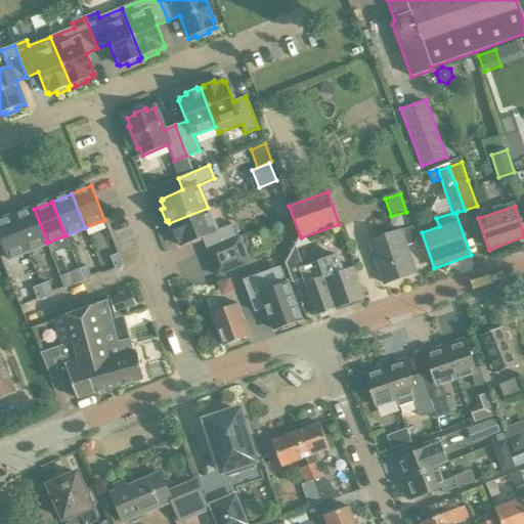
[(169,223),(171,226),(168,227),(173,238),(175,237),(178,245),(180,244),(181,246),(202,237),(207,250),(222,244),(237,237),(232,224),(216,230),(208,208),(169,223)]
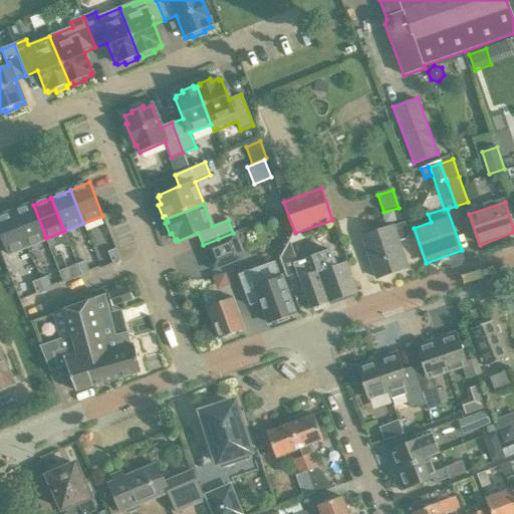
[(28,245),(46,238),(33,205),(14,212),(28,245)]
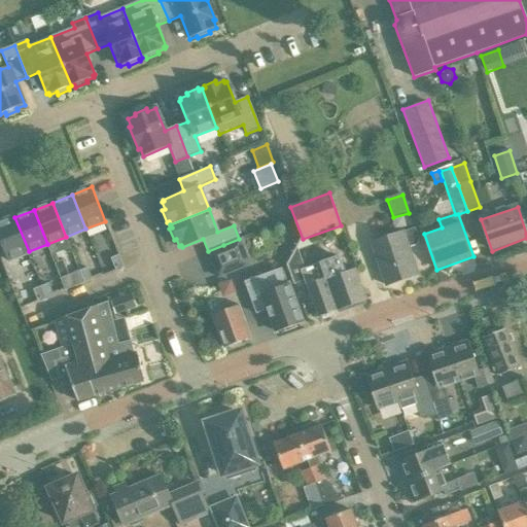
[(29,251),(14,217),(0,222),(0,240),(8,260),(29,251)]
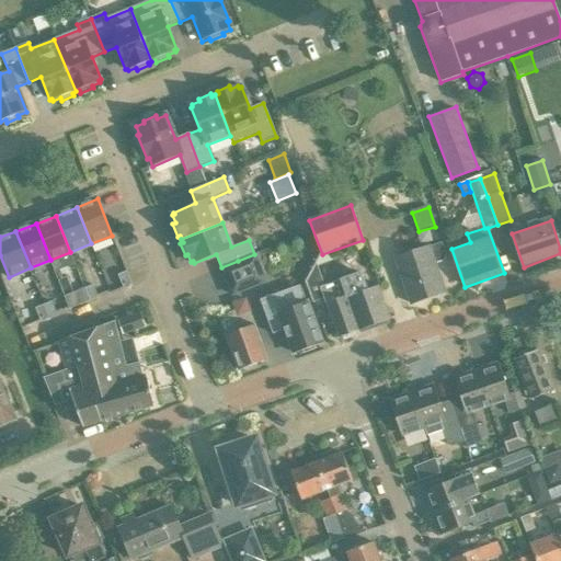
[(446,293),(442,282),(435,264),(444,261),(447,256),(443,243),(430,248),(397,259),(412,305),(446,293)]
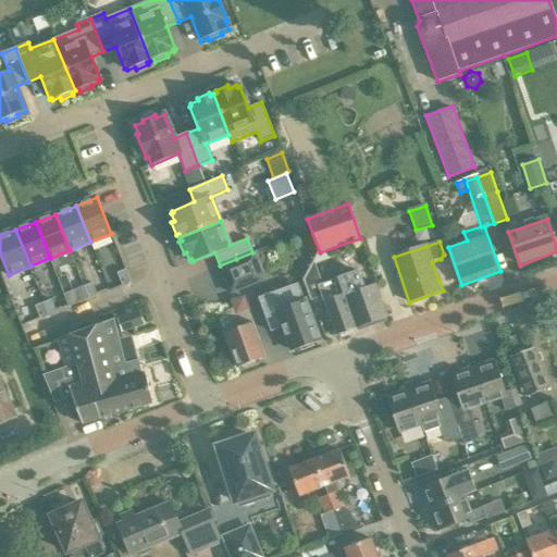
[(252,252),(236,259),(220,265),(231,293),(263,279),(252,252)]
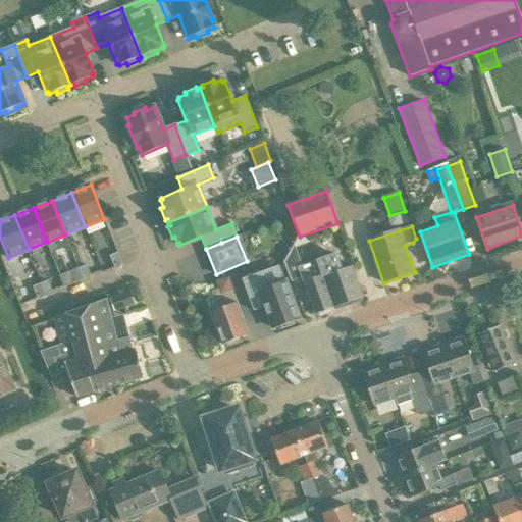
[(315,315),(361,299),(350,268),(338,271),(333,256),(302,267),(295,246),(285,262),(293,280),(302,276),(315,315)]
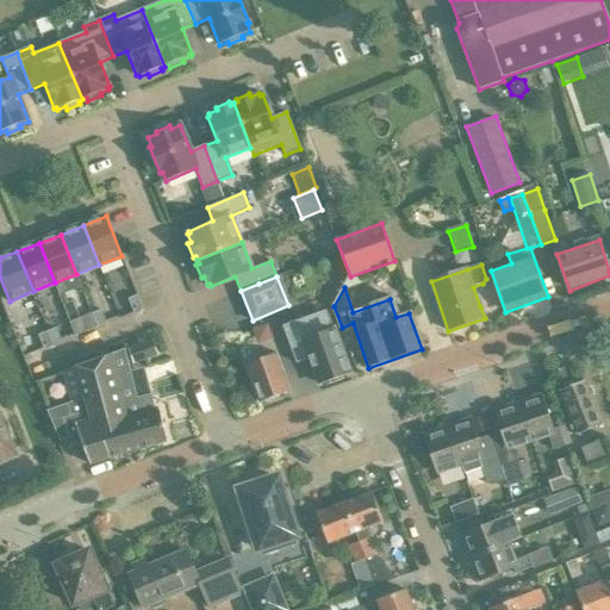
[(142,307),(137,294),(129,298),(134,311),(142,307)]
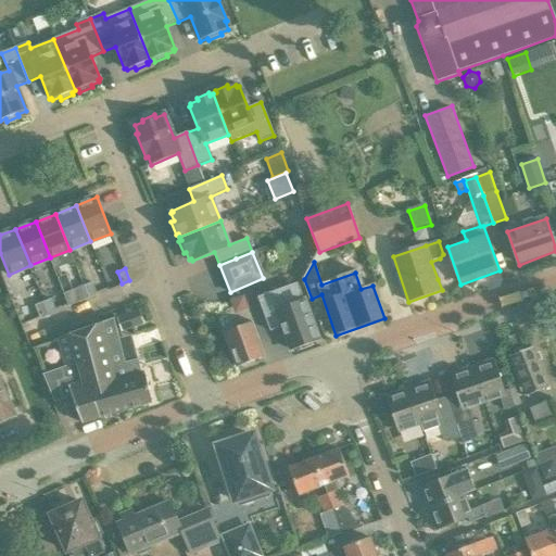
[(84,285),(89,297),(97,294),(92,281),(84,285)]
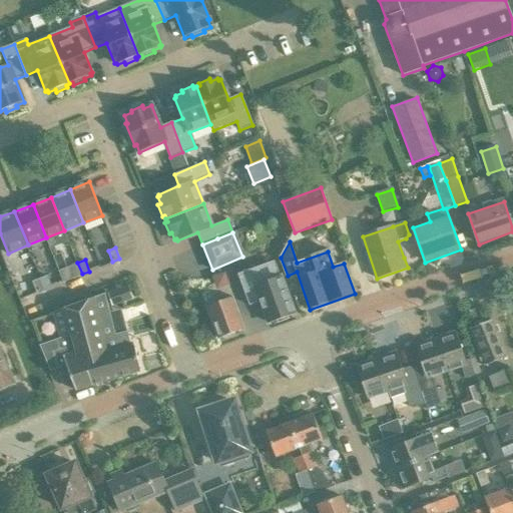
[(295,314),(275,261),(238,274),(249,305),(262,301),(271,323),(277,321),(278,323),(289,319),(289,317),(295,314)]
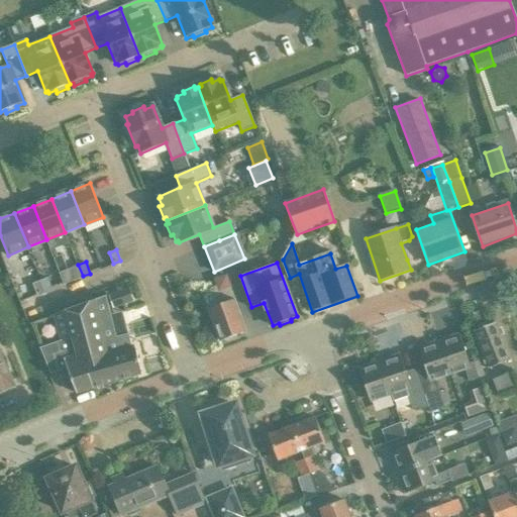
[(71,268),(75,279),(83,276),(78,265),(71,268)]
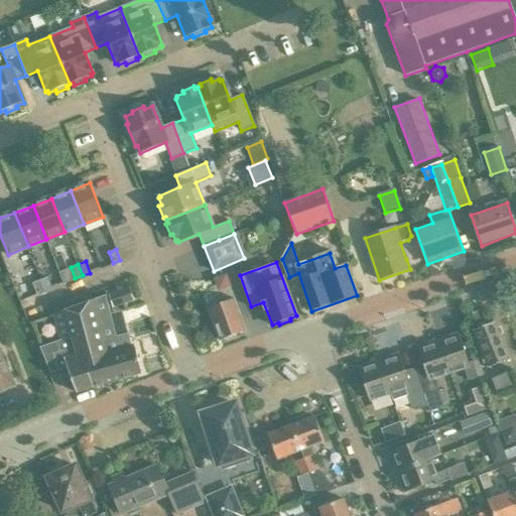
[(218,291),(230,286),(226,274),(214,278),(218,291)]
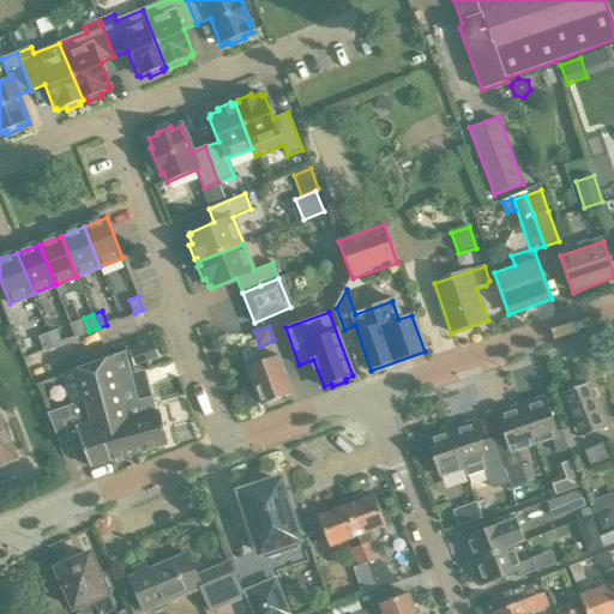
[(47,333),(53,347),(61,343),(56,330),(47,333)]
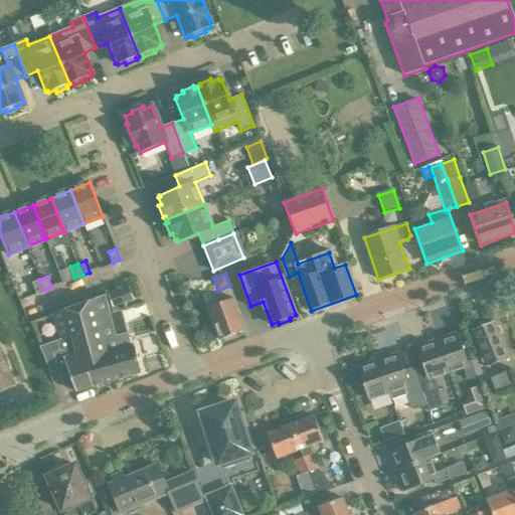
[(39,280),(32,283),(36,294),(44,291),(39,280)]
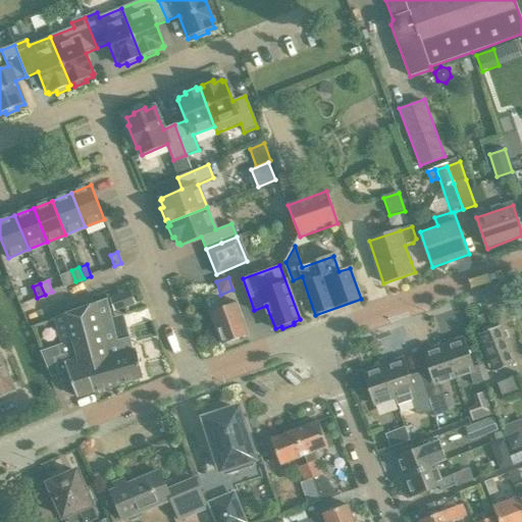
[(135,304),(129,291),(110,298),(115,311),(135,304)]
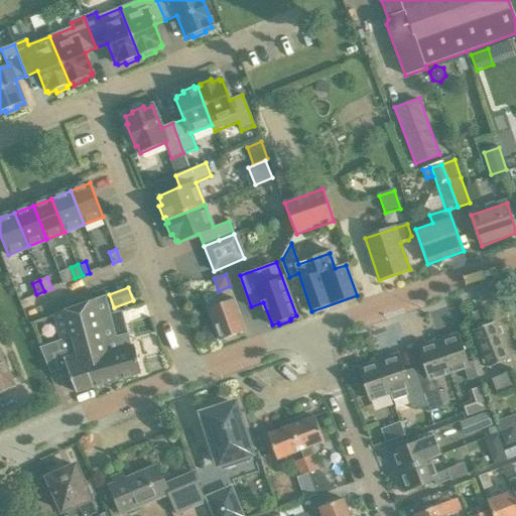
[(77,392),(95,387),(87,366),(92,364),(90,359),(89,360),(87,353),(98,349),(97,344),(116,338),(106,298),(67,311),(72,337),(41,348),(49,373),(69,367),(77,392)]
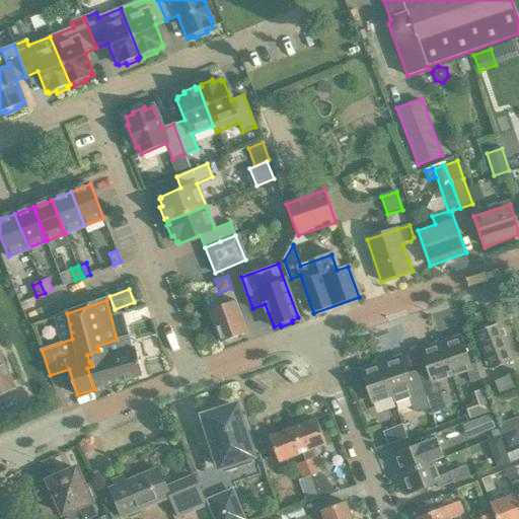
[(211,310),(222,343),(225,342),(229,343),(234,342),(236,338),(246,335),(242,320),(243,320),(236,301),(211,310)]
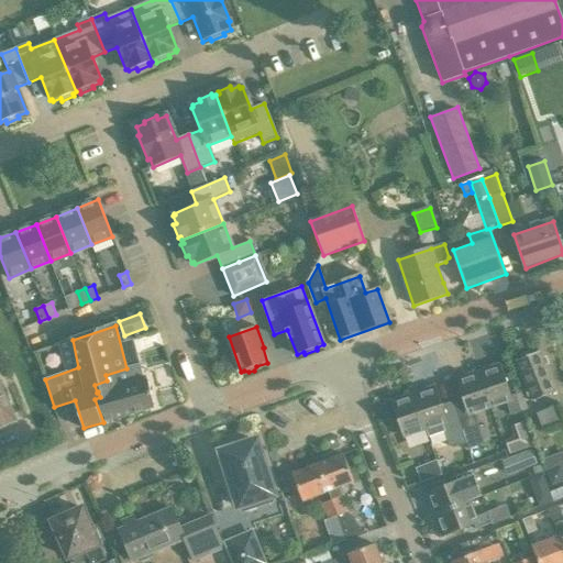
[(520,354),(522,359),(516,361),(531,401),(556,393),(541,351),(534,353),(533,350),(520,354)]
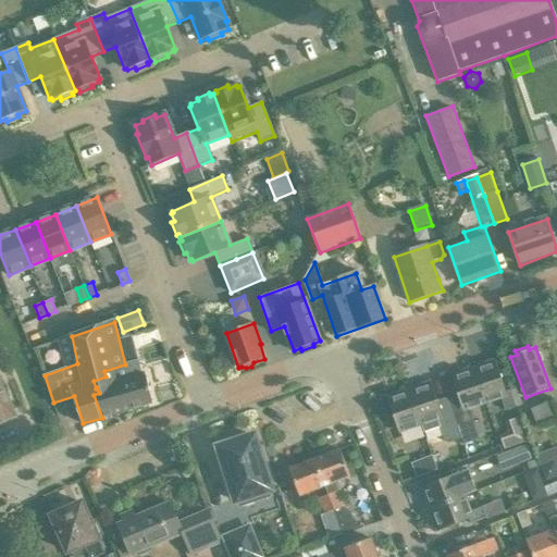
[(135,361),(125,364),(104,371),(106,376),(94,381),(96,388),(97,387),(99,393),(94,395),(102,418),(150,404),(143,376),(139,376),(135,361)]
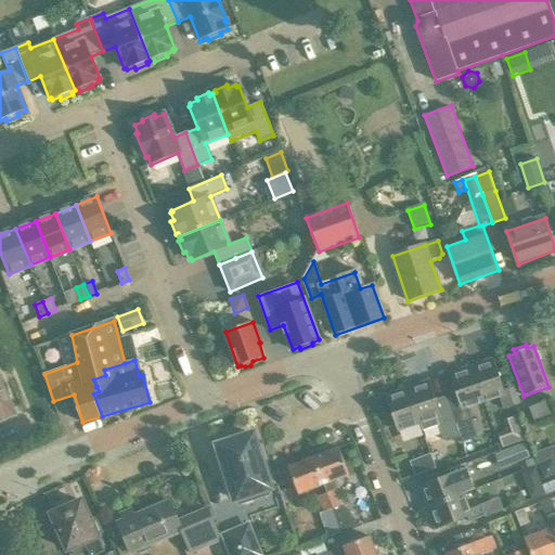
[(494,361),(473,368),(485,403),(500,399),(504,411),(515,408),(510,390),(504,392),(494,361)]
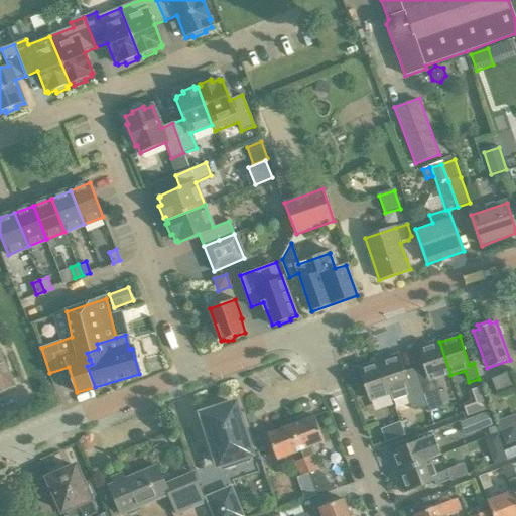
[(435,380),(444,377),(450,375),(439,342),(418,349),(424,367),(415,370),(424,397),(427,395),(438,392),(435,380)]
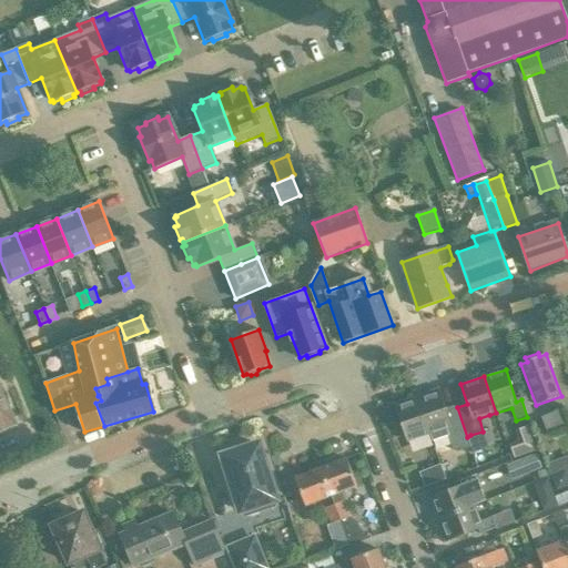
[(0,428),(12,423),(4,406),(10,404),(1,384),(0,384),(0,428)]
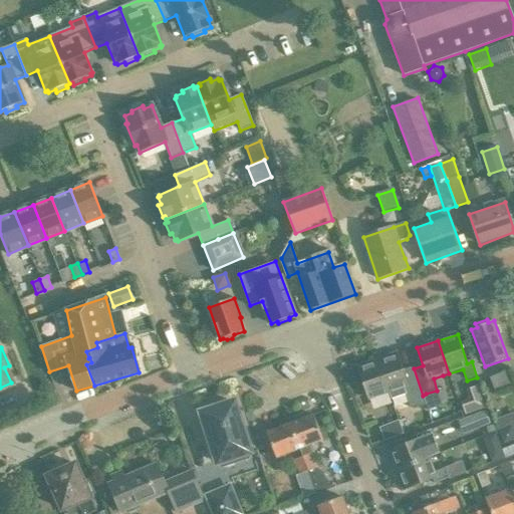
[(406,395),(408,401),(410,406),(415,409),(426,405),(423,396),(414,368),(405,371),(399,353),(378,360),(390,394),(393,401),(406,395)]
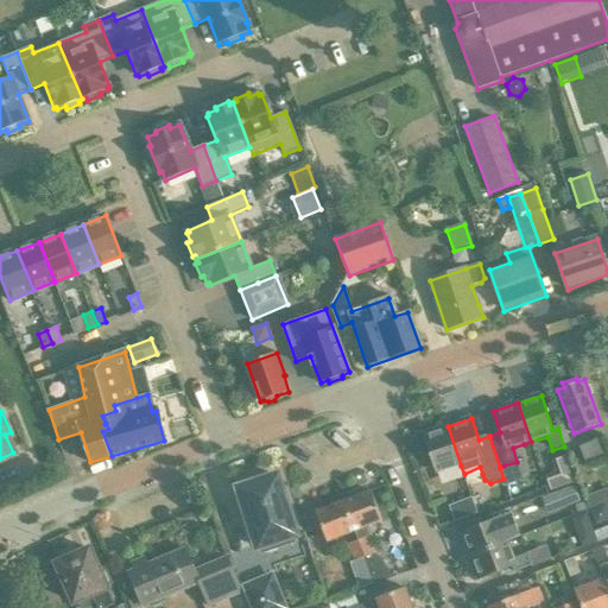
[(461,466),(448,426),(424,435),(424,436),(429,450),(437,474),(461,466)]
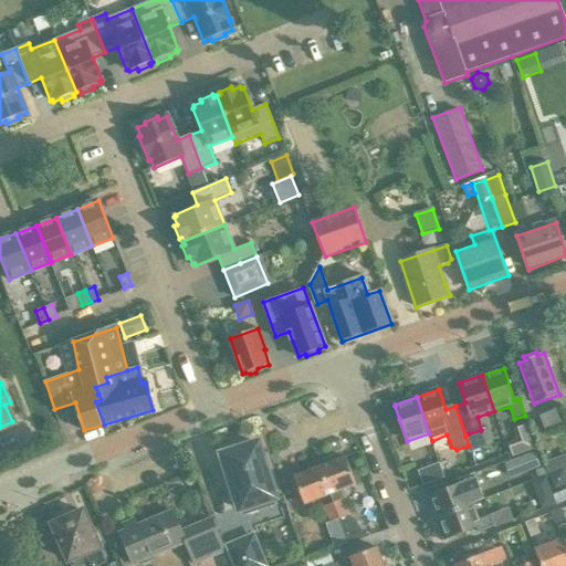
[(524,397),(520,398),(525,416),(530,413),(524,397)]
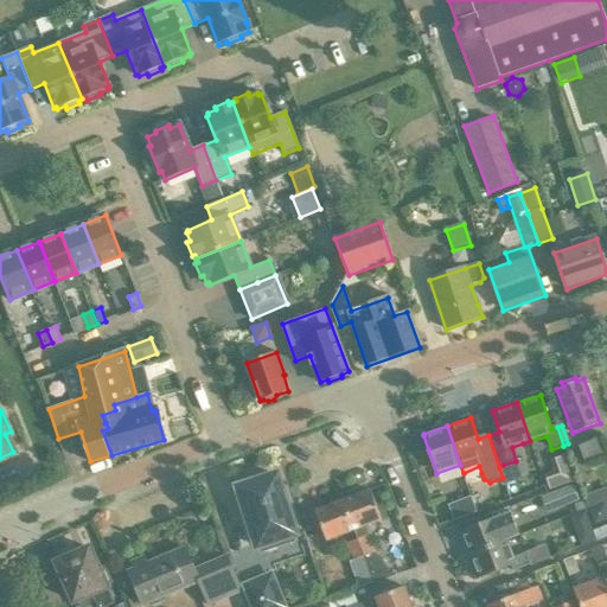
[(423,435),(408,440),(414,454),(428,449),(423,435)]
